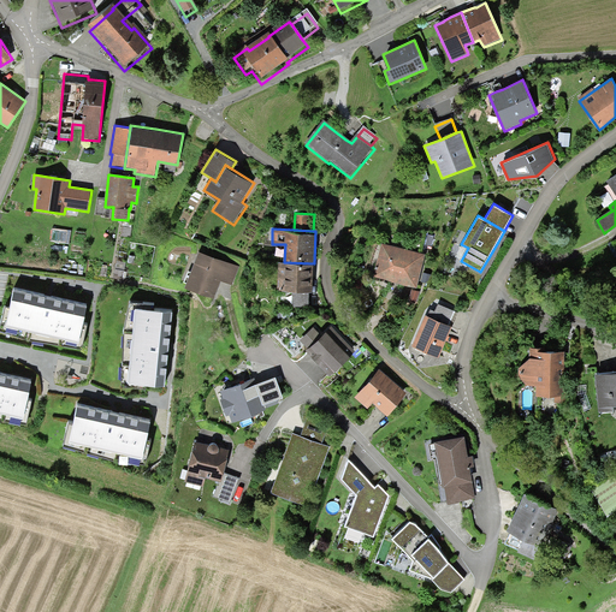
[(426,254),(383,243),(374,277),(396,283),(418,287),(426,254)]
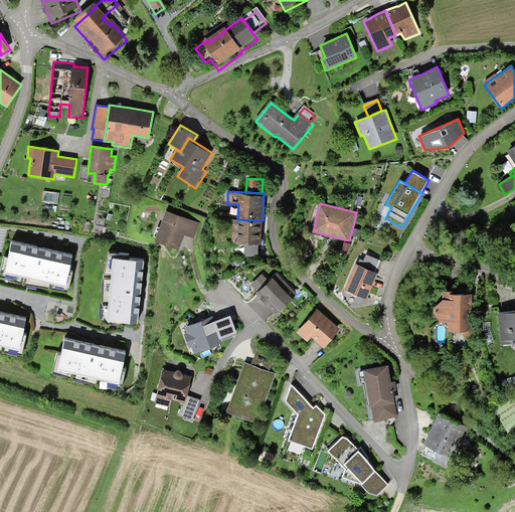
[(200,227),(167,214),(156,243),(178,252),(182,242),(184,238),(193,242),(200,227)]
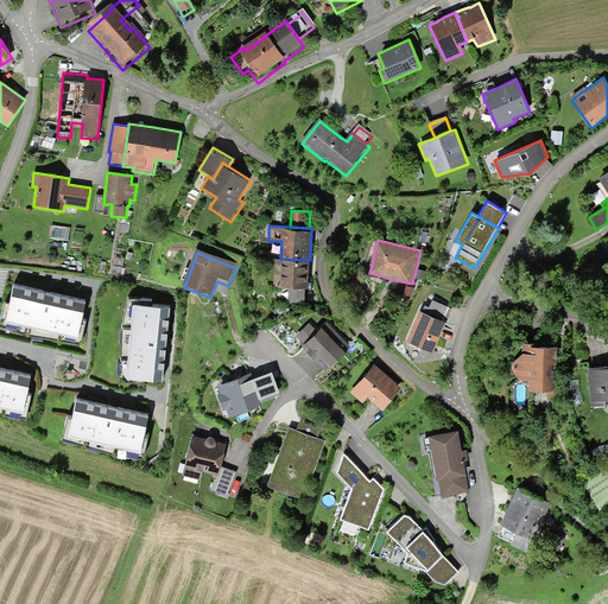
[(280,259),(276,259),(274,288),(289,288),(305,290),(309,290),(310,260),(280,259)]
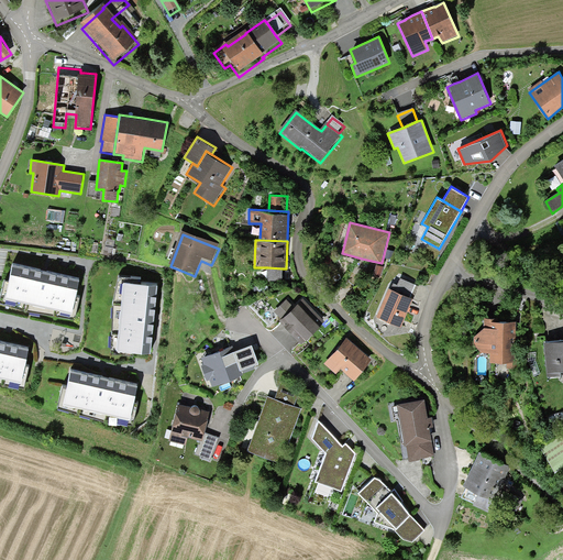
[(46,270),(13,262),(6,295),(73,310),(79,277),(46,270)]
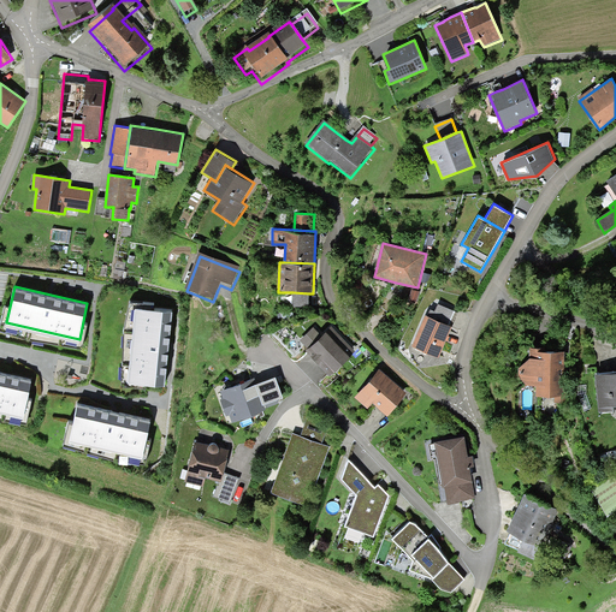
[(309,308),(309,293),(292,292),(292,307),(309,308)]
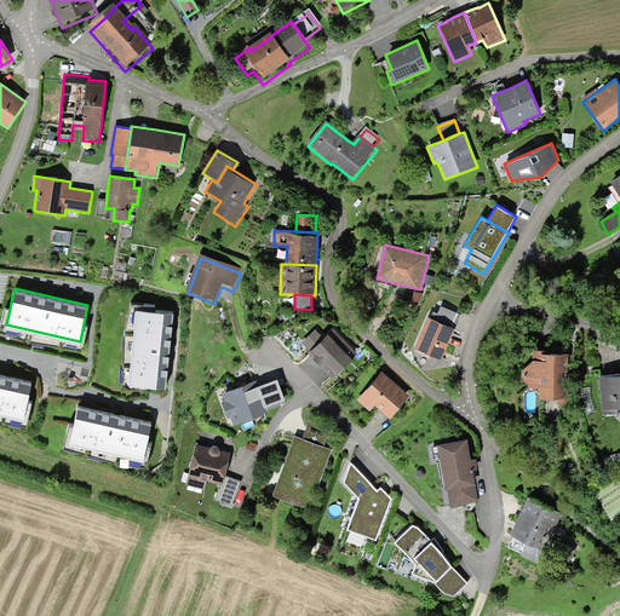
[(434,311),(430,317),(453,328),(459,315),(441,306),(438,314),(434,311)]
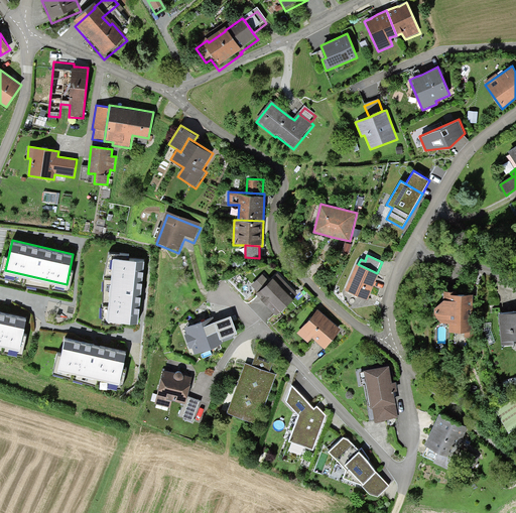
[(140,296),(144,263),(114,260),(107,322),(137,326),(140,296)]
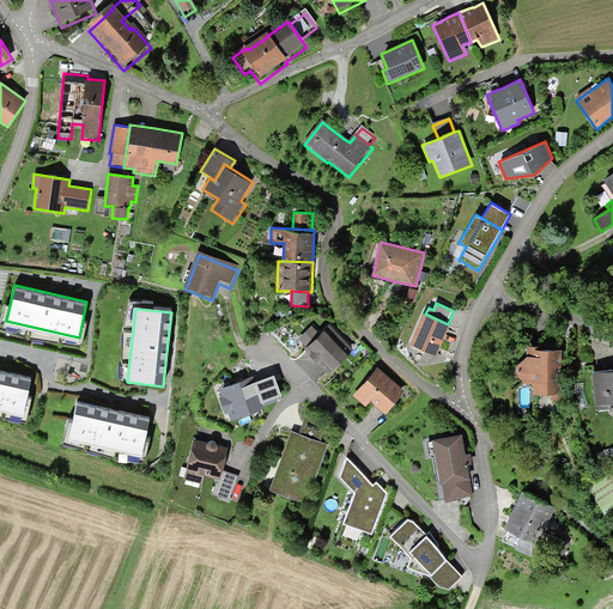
[(425,314),(423,314),(410,343),(436,355),(450,324),(448,324),(425,314)]
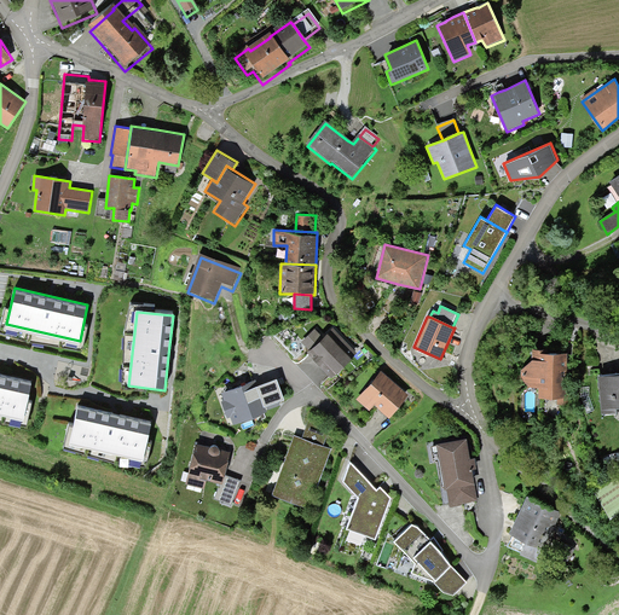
[(357,353),(333,328),(323,337),(308,350),(307,352),(316,360),(331,377),(357,353)]
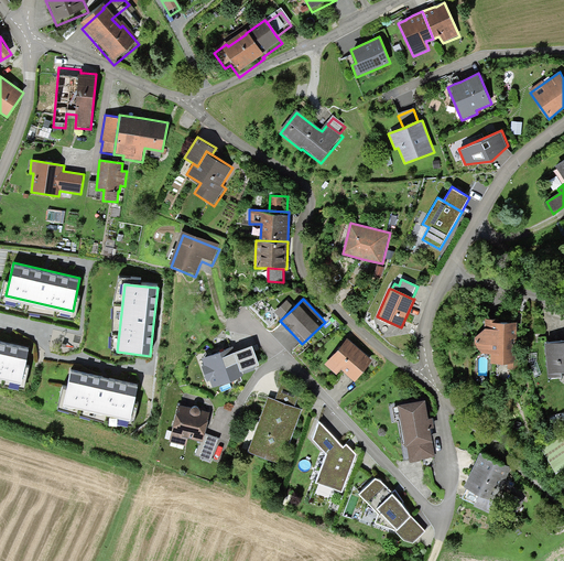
[(281,320),(294,308),(286,301),(274,313),(281,320)]
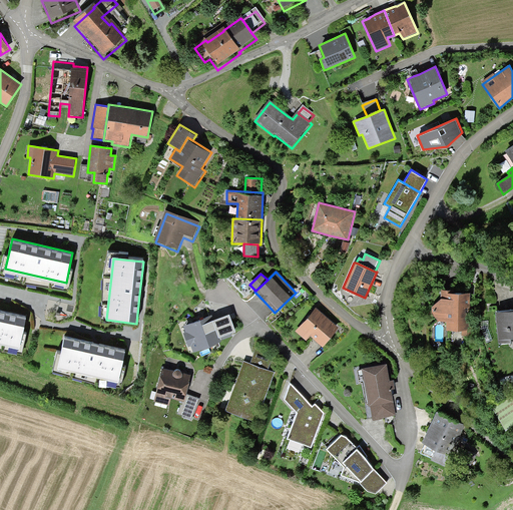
[(453,289),(441,288),(441,298),(439,300),(432,308),(432,314),(438,319),(447,319),(447,329),(463,329),(462,336),(473,337),(474,319),(475,319),(475,306),(470,306),(471,292),(453,291),(453,289)]
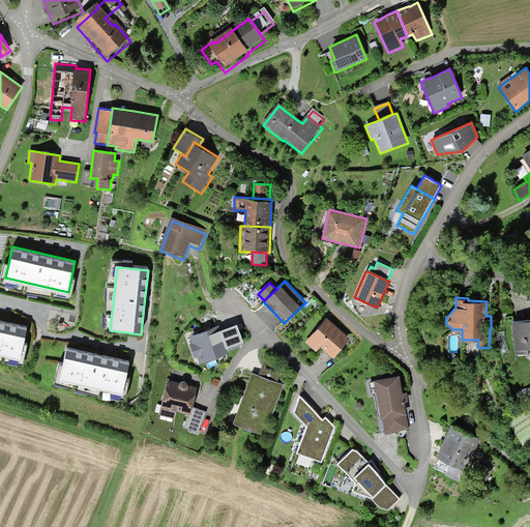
[(350,339),(326,318),(305,343),(317,352),(322,347),(333,357),(342,347),(350,339)]
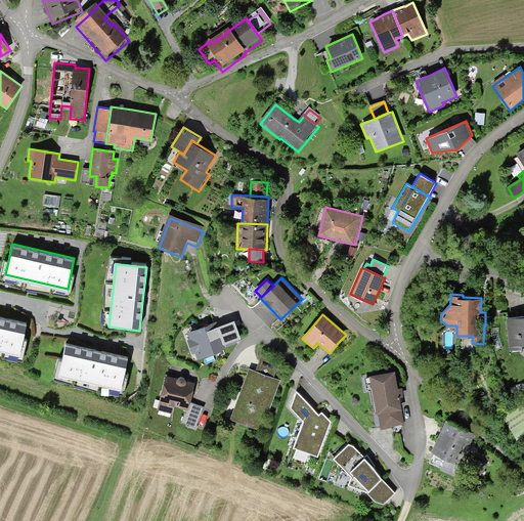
[(509,348),(523,346),(523,315),(507,317),(509,348)]
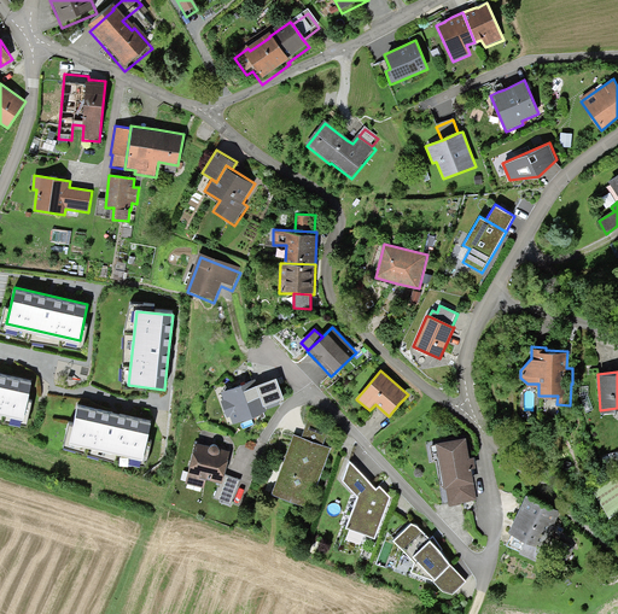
[(0,373),(0,410),(23,416),(31,380),(0,373)]
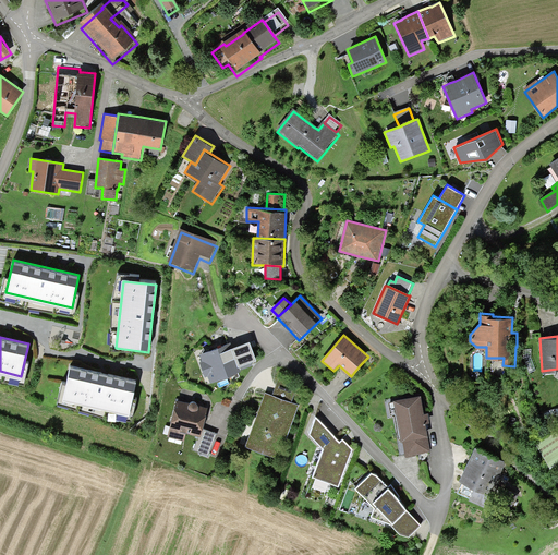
[(233,352),(231,347),(221,350),(201,358),(203,364),(199,365),(205,381),(208,379),(210,386),(241,375),(239,369),(233,352)]
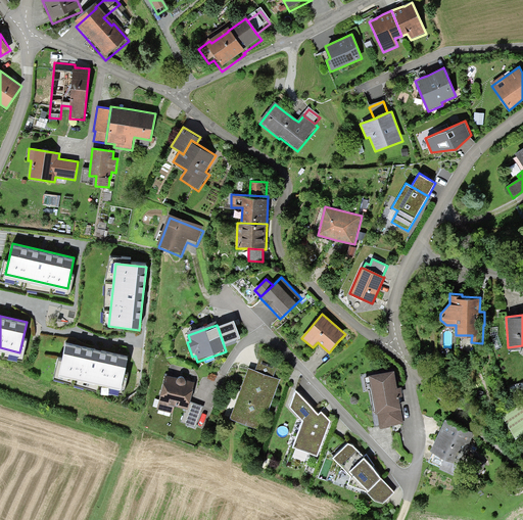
[(234,325),(219,330),(224,345),(225,345),(227,349),(236,345),(235,343),(240,341),(234,325)]
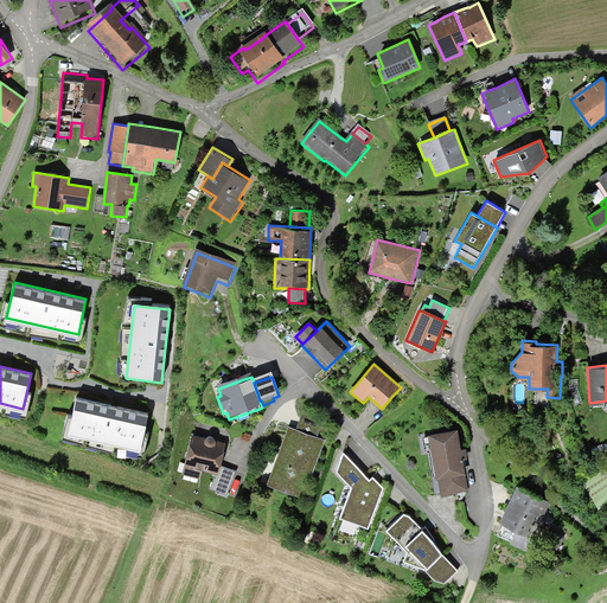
[(113,405),(76,397),(69,432),(140,449),(148,414),(113,405)]
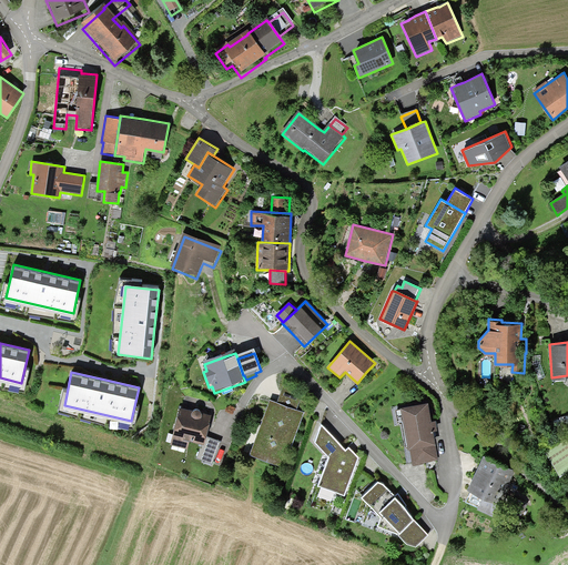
[(283,386),(277,403),(296,411),(303,394),(283,386)]
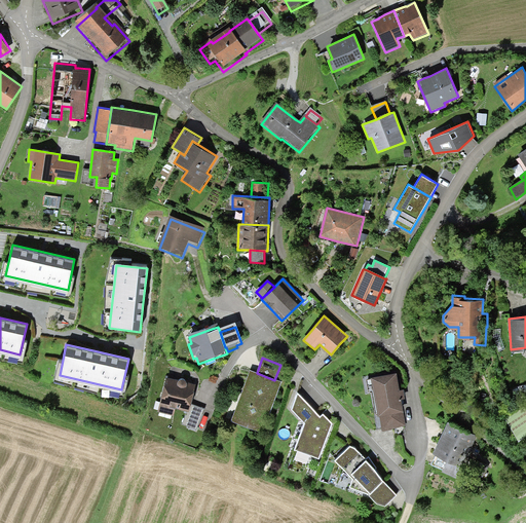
[(257,373),(251,371),(231,419),(263,432),(282,383),(274,380),(257,373)]
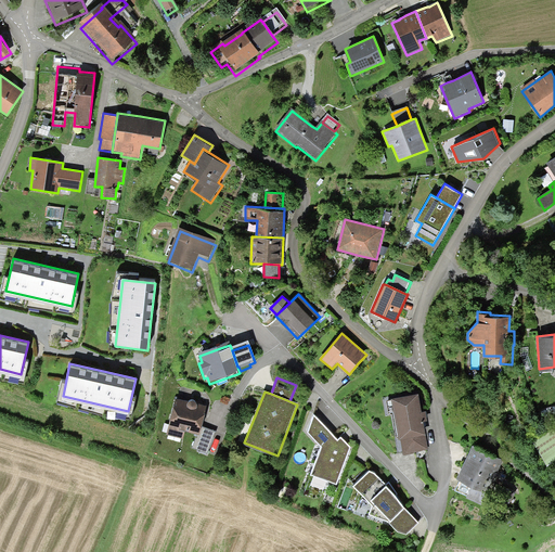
[(418,393),(391,398),(399,438),(400,438),(425,434),(426,434),(424,422),(423,418),(422,412),(418,393)]
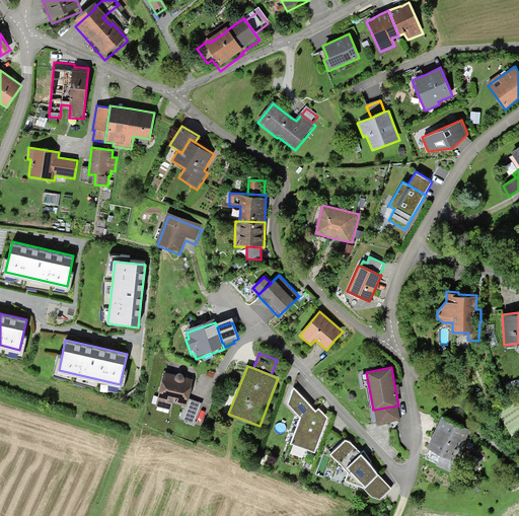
[(175,377),(165,374),(156,409),(171,413),(173,406),(184,408),(187,409),(189,401),(194,381),(183,379),(184,378),(182,376),(181,375),(180,375),(178,375),(175,377)]
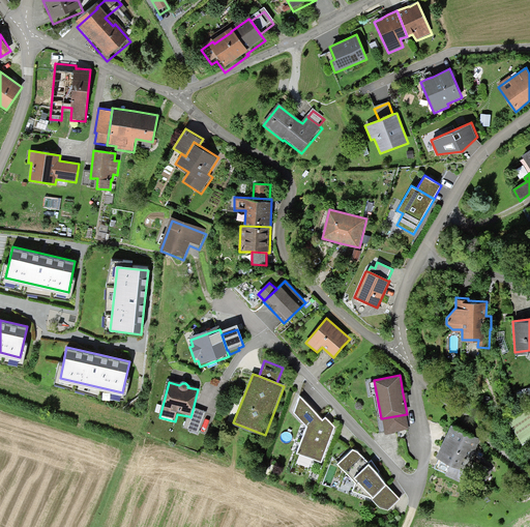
[(322,419),(300,396),(294,410),(306,425),(296,452),(322,463),(335,428),(329,420),(325,417),(322,419)]
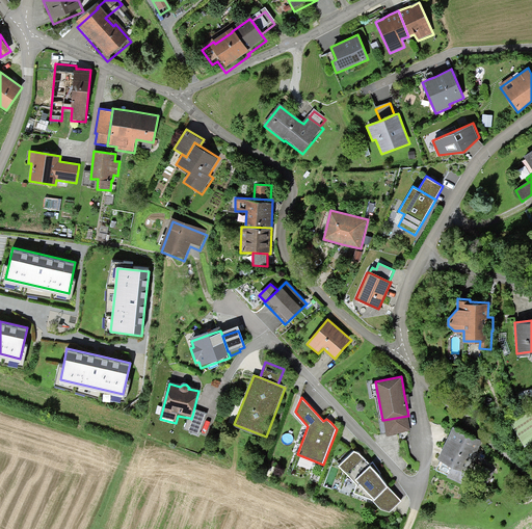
[(207,417),(193,412),(191,419),(189,418),(184,431),(198,438),(207,417)]
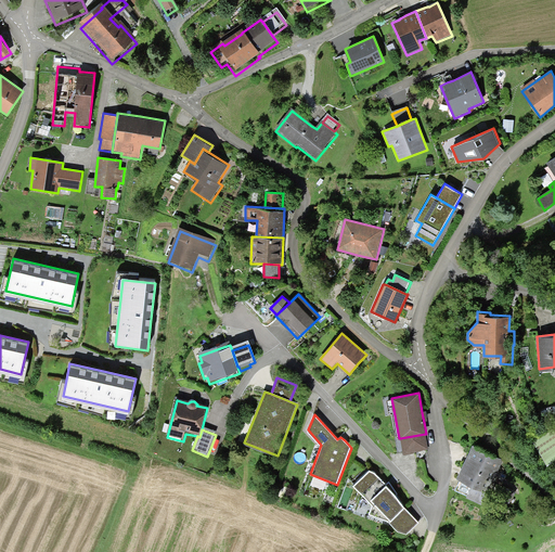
[(554,431),(554,429),(533,441),(546,465),(554,461),(554,431)]
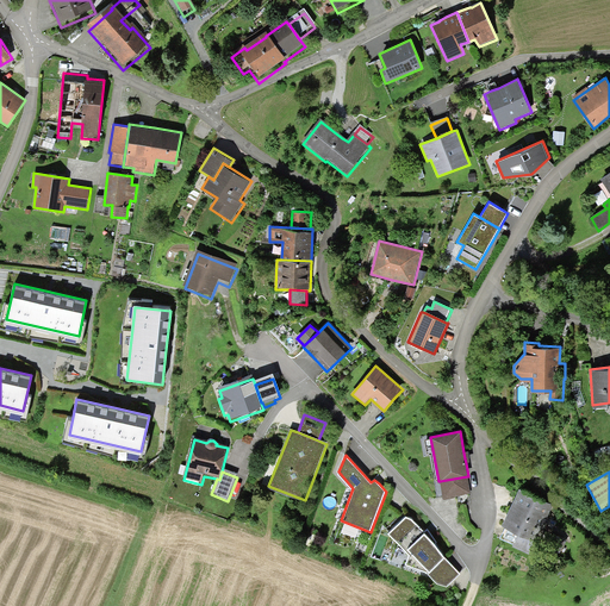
[(471,494),(467,476),(440,481),(443,499),(471,494)]
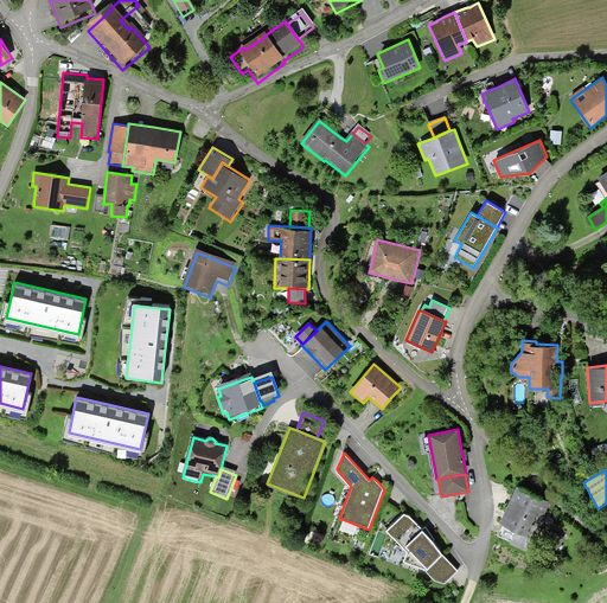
[(550,504),(517,487),(499,521),(518,531),(532,538),(550,504)]
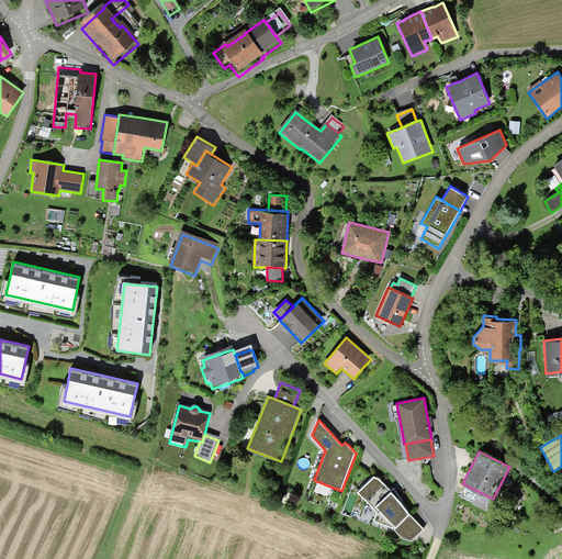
[(395,526),(409,514),(402,502),(394,493),(392,491),(391,492),(380,479),(374,477),(358,491),(378,513),(374,523),(394,528),(395,526)]
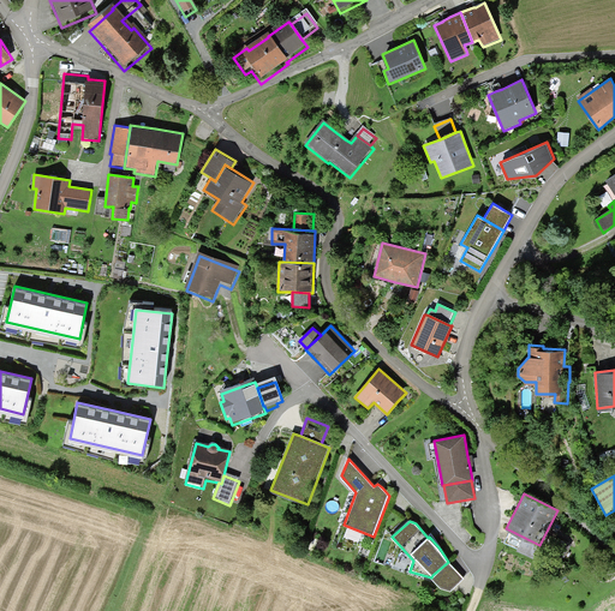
[(431,534),(429,537),(431,539),(440,549),(441,547),(431,534)]
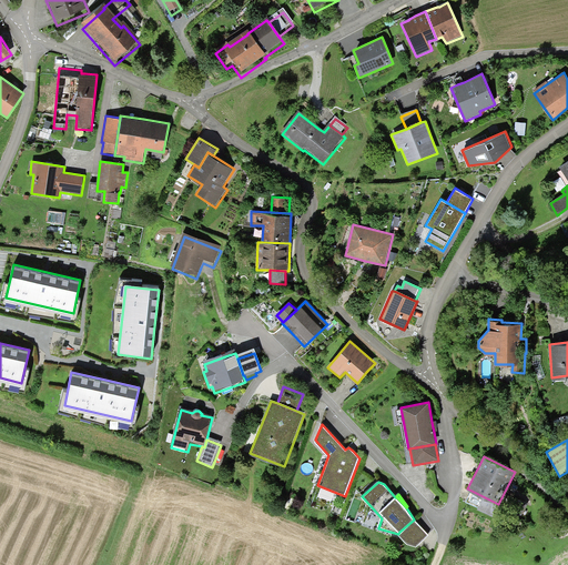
[(492,517),(498,504),(485,497),(477,510),(492,517)]
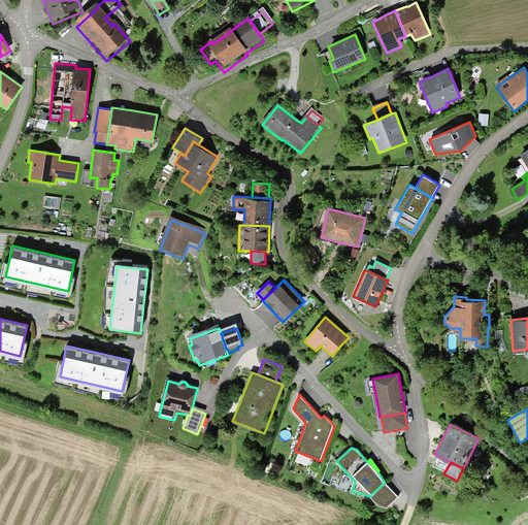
[(398,498),(385,483),(371,494),(370,496),(377,505),(386,509),(398,498)]
